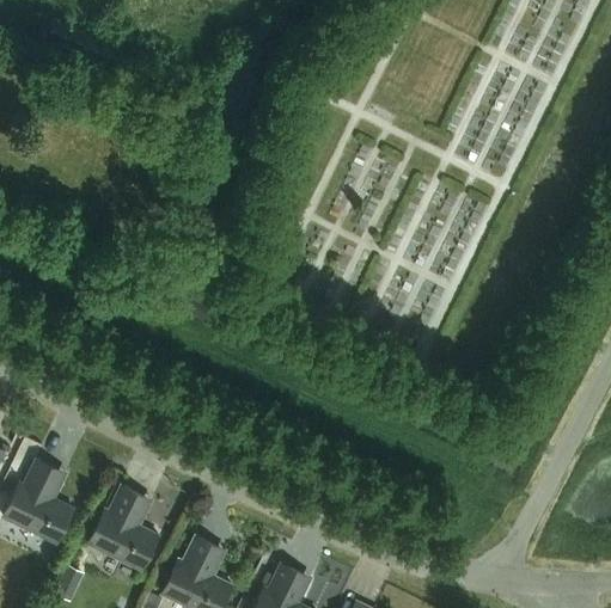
[(47,41),(115,72),(122,59),(54,26),(47,41)]
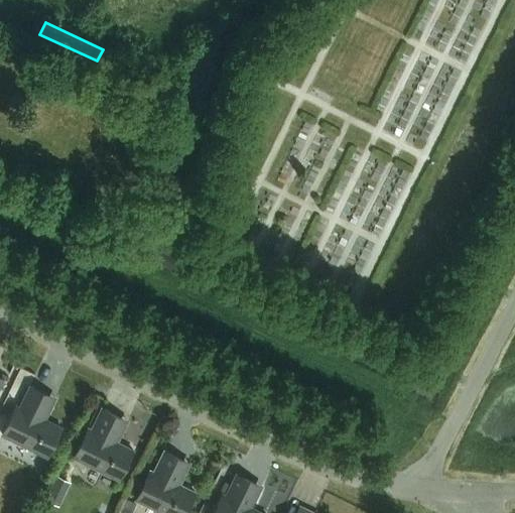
[(29,70),(30,67),(32,62),(23,58),(20,66),(29,70)]
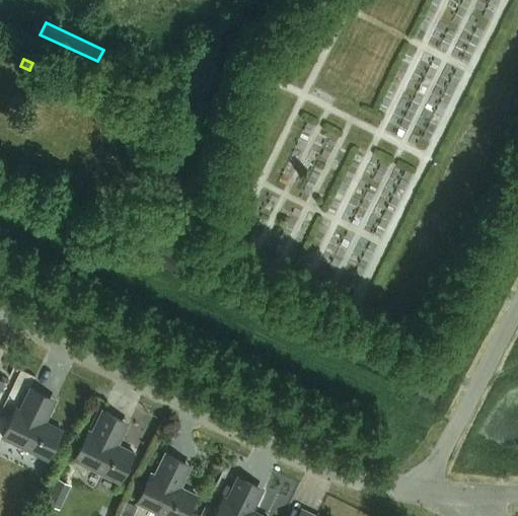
[(44,397),(30,390),(29,390),(18,412),(15,410),(1,439),(47,461),(61,433),(33,419),(44,397)]
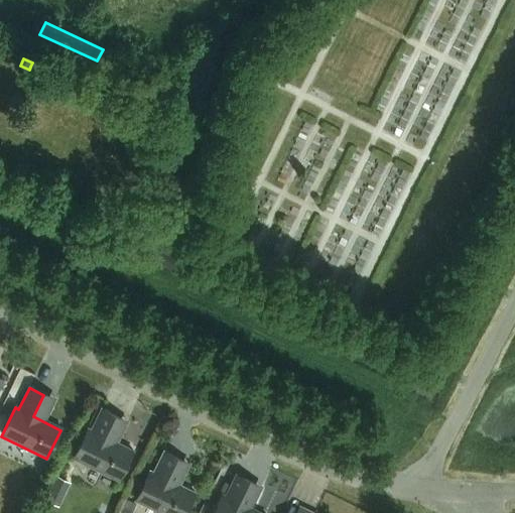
[(106,438),(116,417),(102,410),(92,431),(88,429),(74,459),(119,482),(133,453),(106,438)]
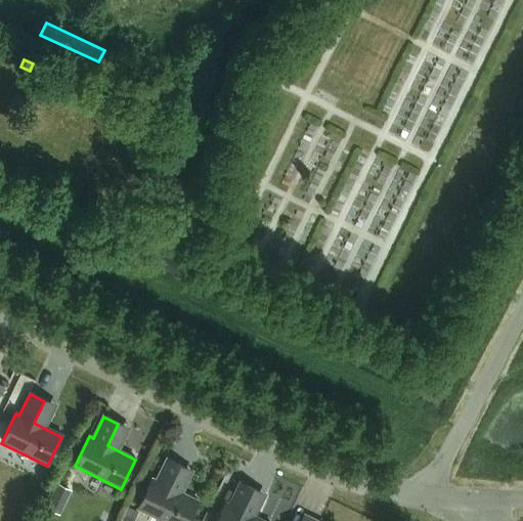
[(171,488),(181,467),(167,460),(156,481),(153,479),(137,509),(162,520),(189,520),(199,503),(171,488)]
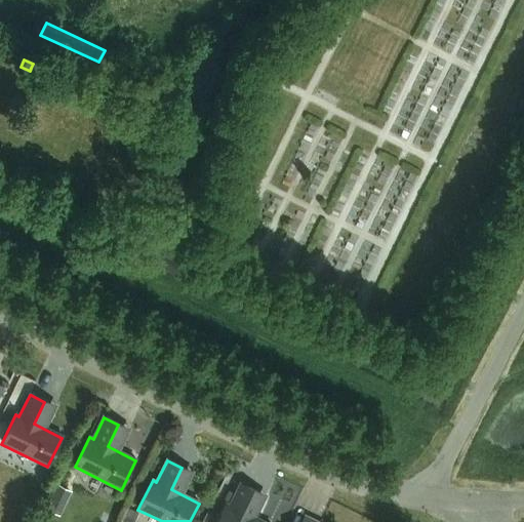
[(262,521),(244,513),(255,491),(240,484),(230,506),(226,505),(216,521),(262,521)]
